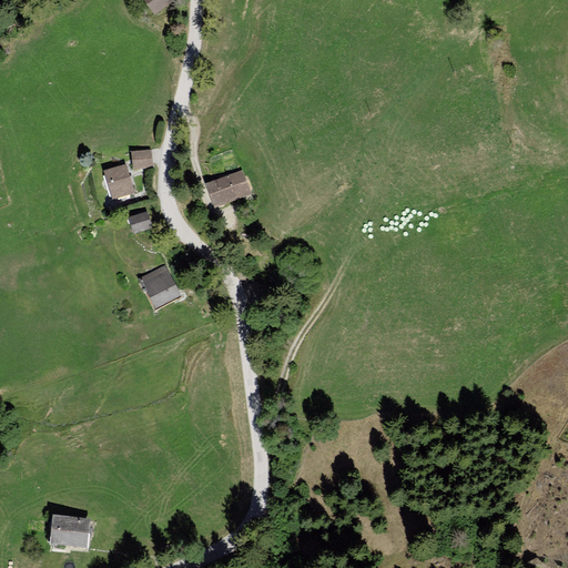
[(168,0),(144,0),(153,13),(169,2),(168,0)]
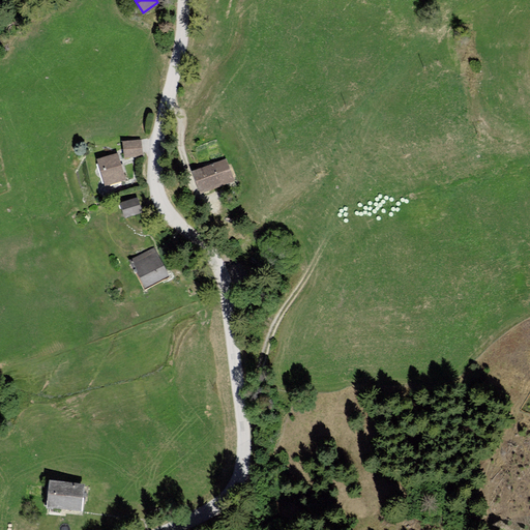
[(140,140),(121,141),(122,158),(142,156),(140,140)]
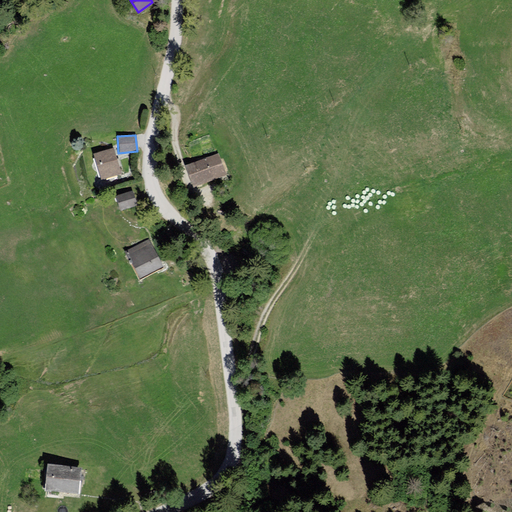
[(217,149),(187,160),(197,185),(222,179),(217,164),(222,161),(217,149)]
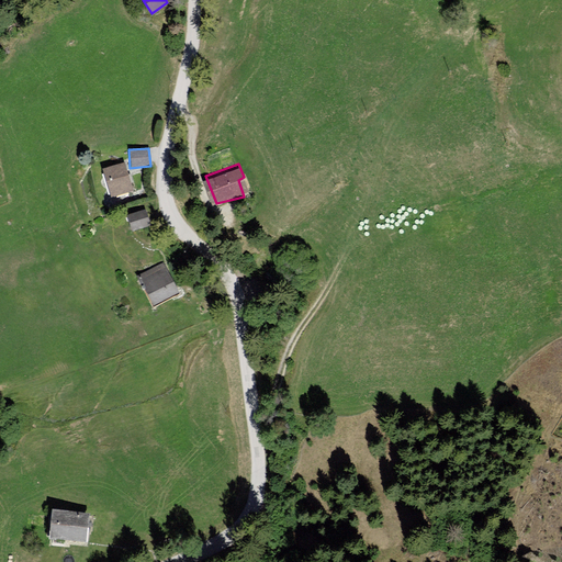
[(125,165),(103,169),(113,199),(134,192),(125,165)]
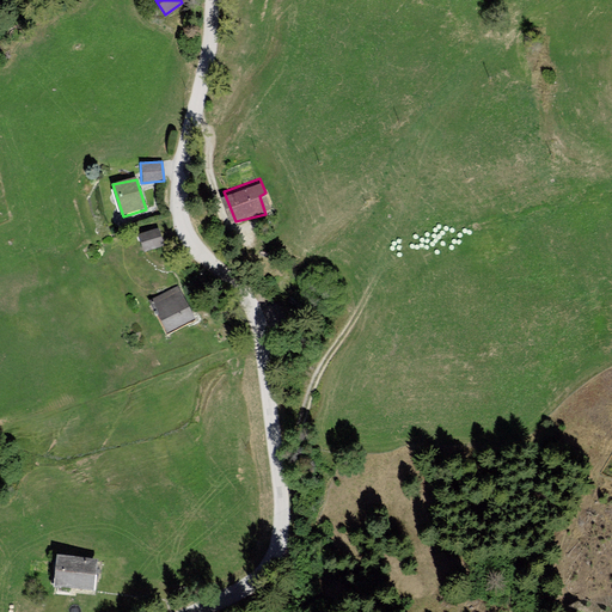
[(158,228),(141,234),(148,256),(165,248),(158,228)]
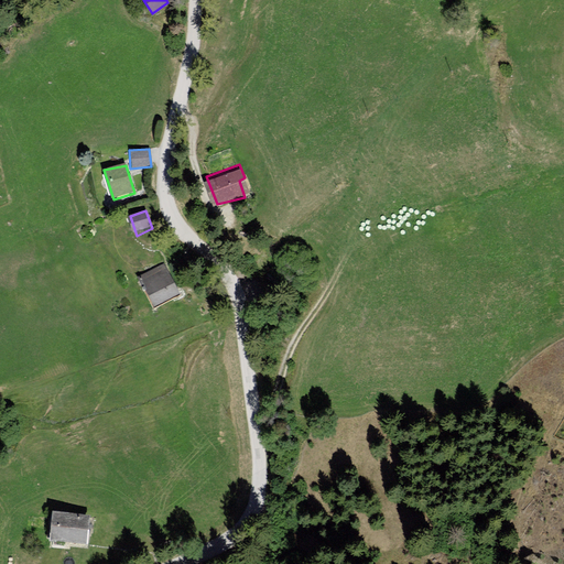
[(158,266),(139,278),(156,312),(183,296),(158,266)]
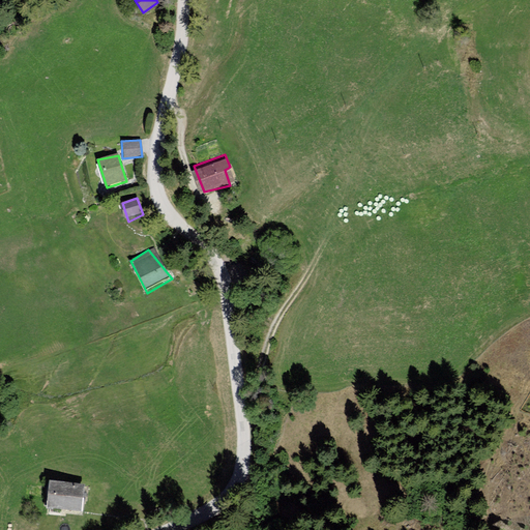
[(84,486),(53,481),(50,505),(81,508),(84,486)]
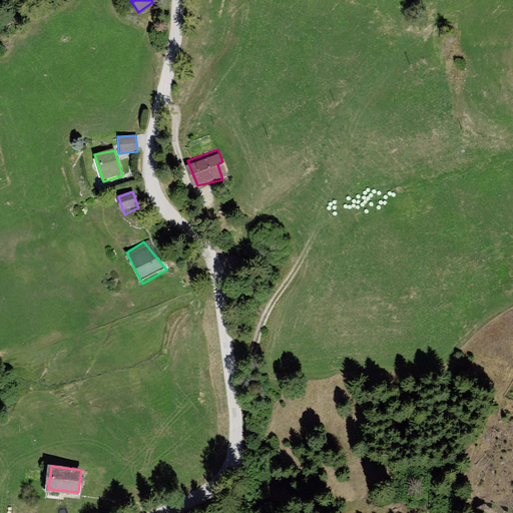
All buildings are outlined.
